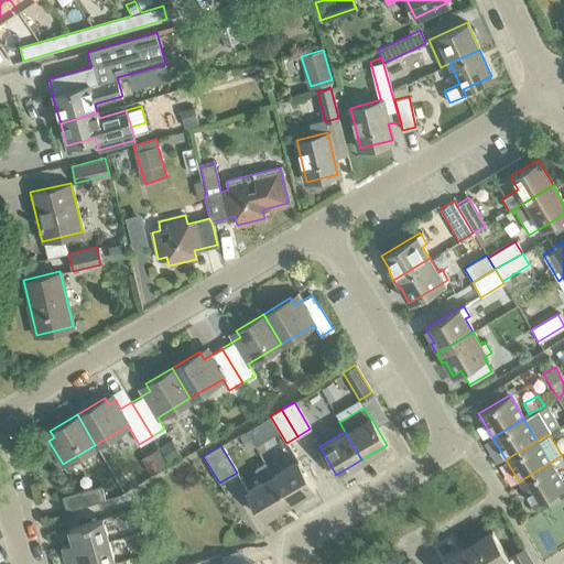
[(272,475),(289,503),(314,488),(296,461),(272,475)]
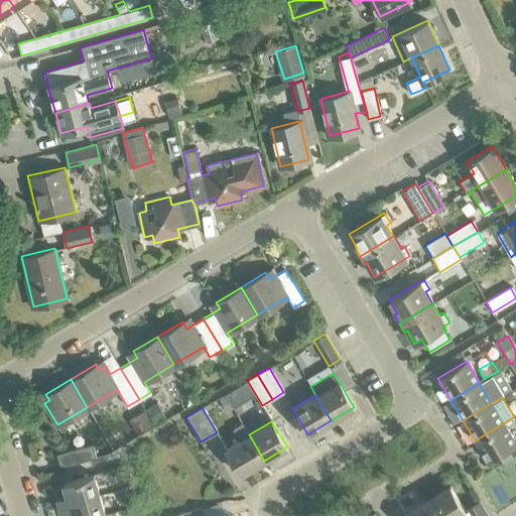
[(264,461),(249,434),(242,423),(232,428),(239,440),(226,448),(241,475),(264,461)]
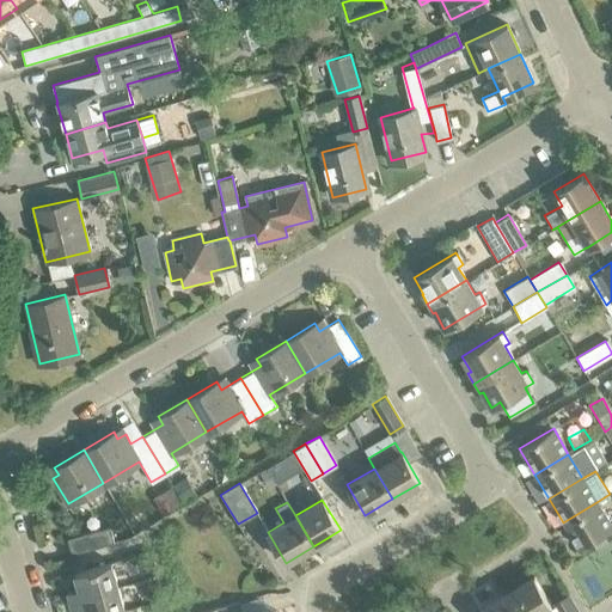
[(597,502),(563,522),(577,548),(611,527),(597,502)]
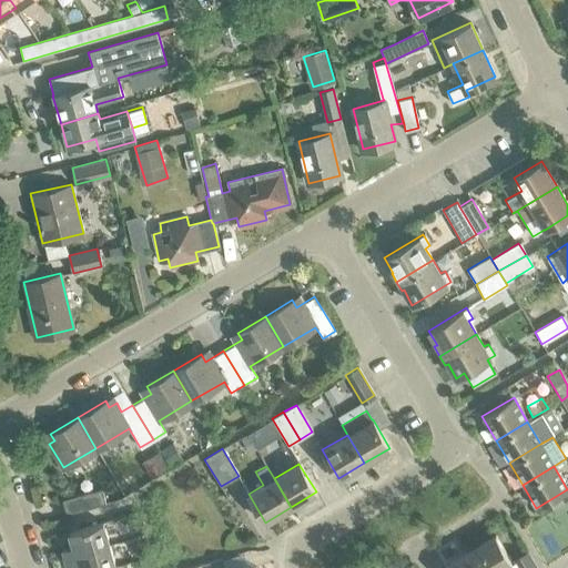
[(61,498),(66,514),(104,503),(100,487),(61,498)]
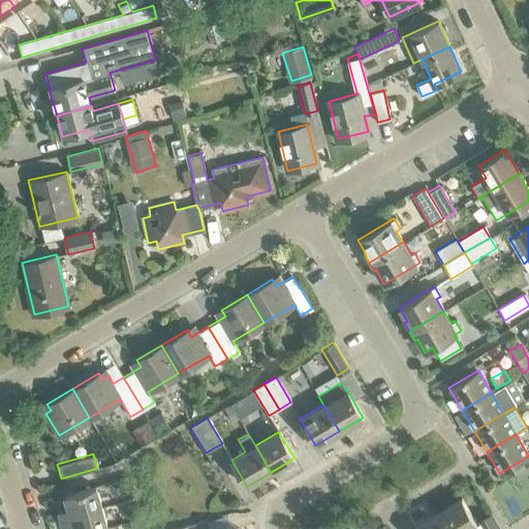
[(119,479),(122,493),(132,491),(128,476),(119,479)]
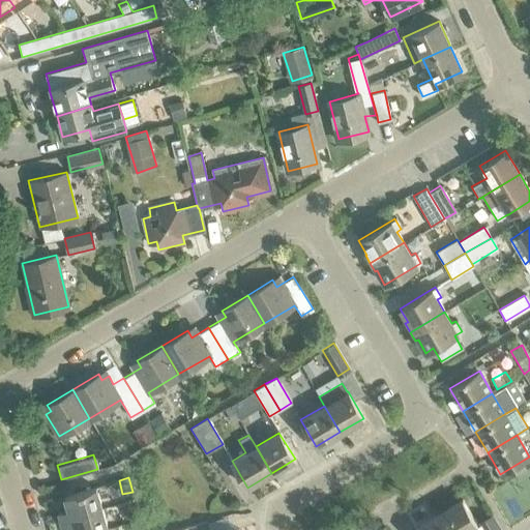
[(60,520),(100,508),(95,488),(63,496),(67,508),(57,510),(60,520)]
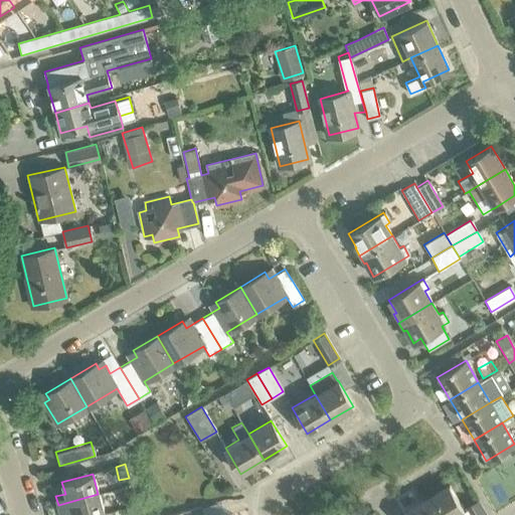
[(424,499),(433,514),(484,514),(476,501),(465,507),(467,509),(463,511),(448,486),(424,499)]
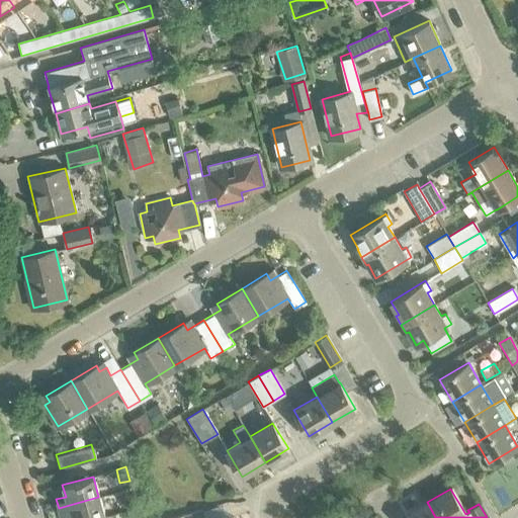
[(127,511),(138,508),(134,494),(123,497),(127,511)]
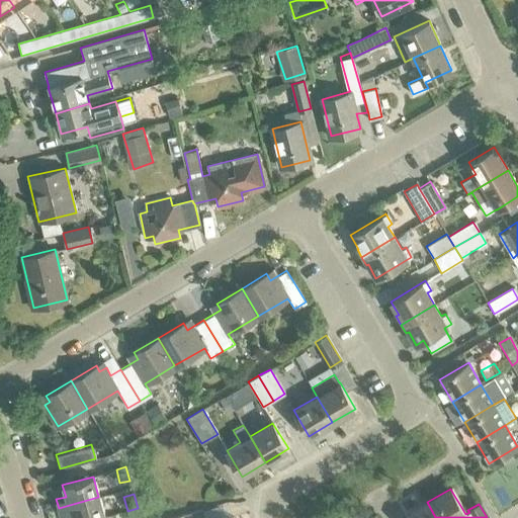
[(71,517),(100,517),(104,517),(98,497),(59,508),(61,516),(70,513),(71,517)]
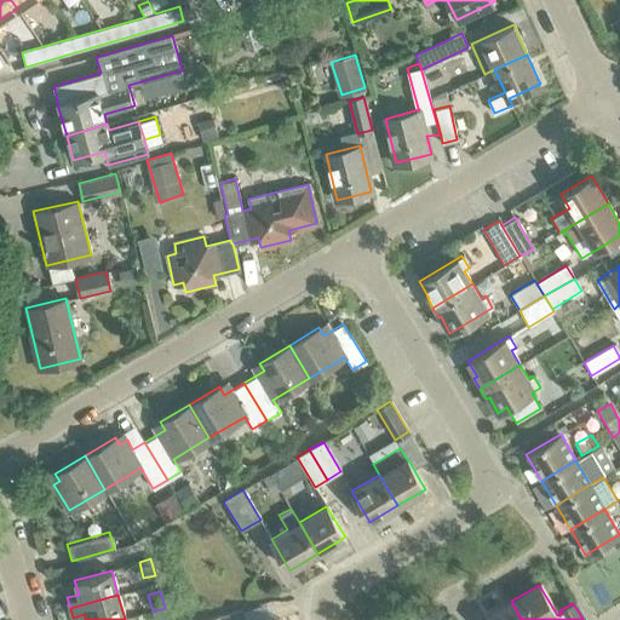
[(483,619),(521,619),(511,601),(483,618),(483,619)]
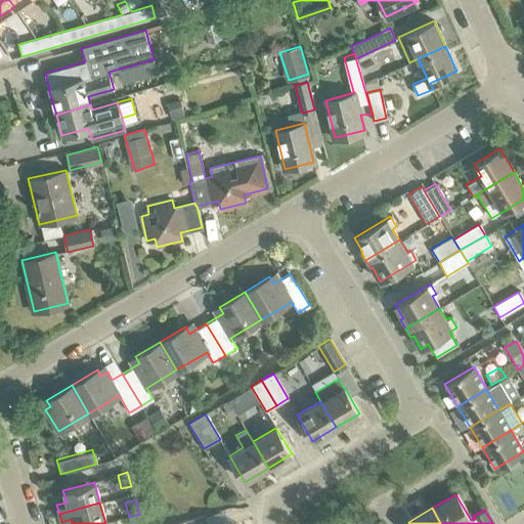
[(141,523),(139,514),(129,517),(130,523),(141,523)]
